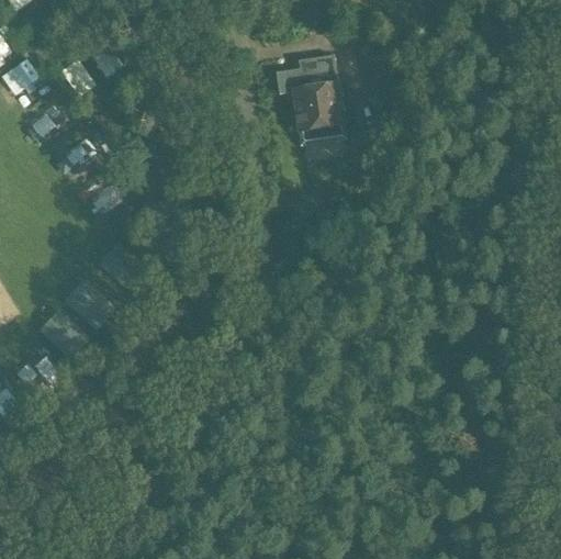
[(8,0),(15,10),(30,0),(8,0)]
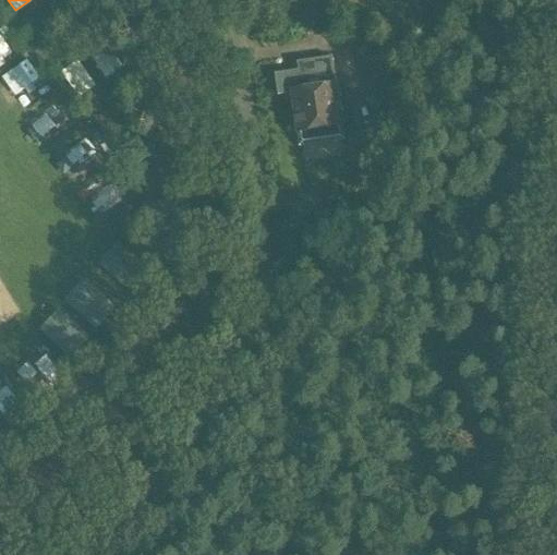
[(109,45),(93,56),(105,74),(122,62),(109,45)]
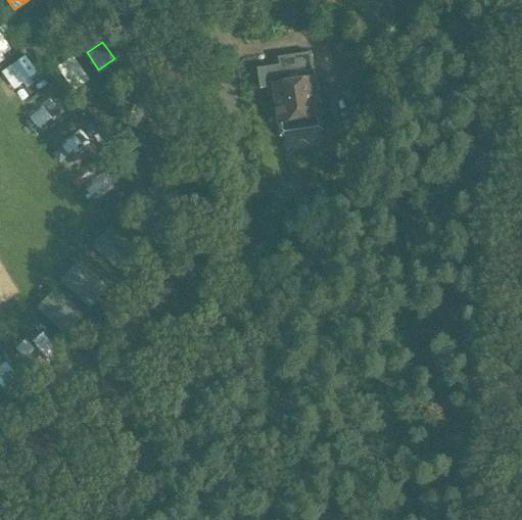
[(320,115),(310,50),(277,55),(278,63),(256,66),(259,87),(272,85),(278,122),(320,115)]
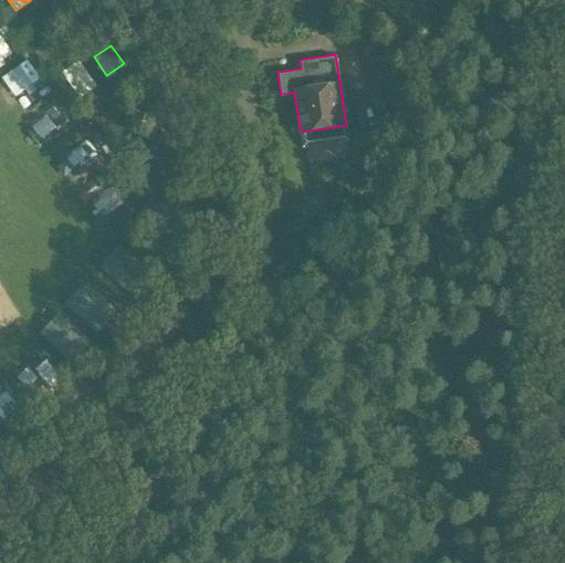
[(83,64),(65,76),(79,95),(95,83),(83,64)]
